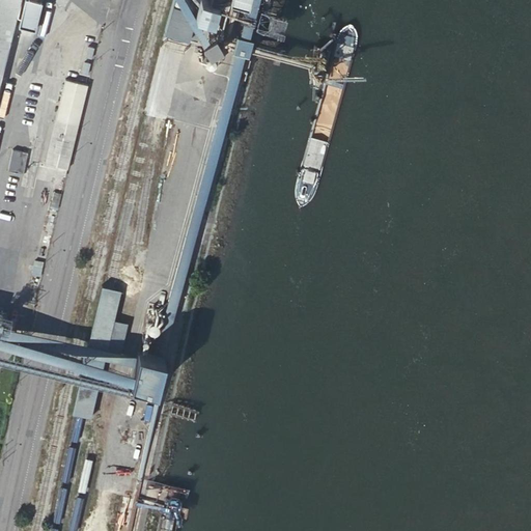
[(0,0),(0,63),(15,0),(0,0)]
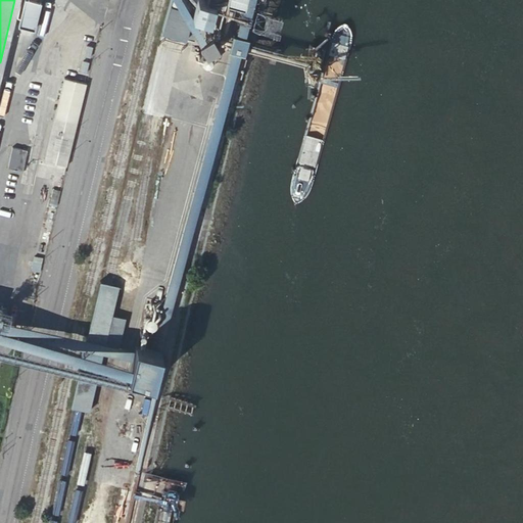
[(32,31),(39,3),(27,0),(21,0),(15,27),(32,31)]
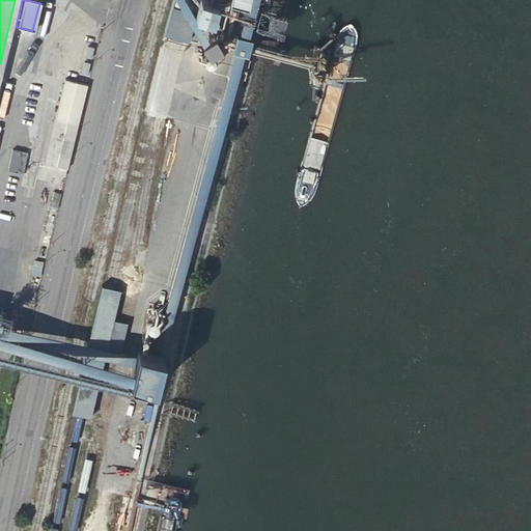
[(172,0),(164,32),(189,39),(189,37),(196,12),(195,12),(198,0),(172,0)]
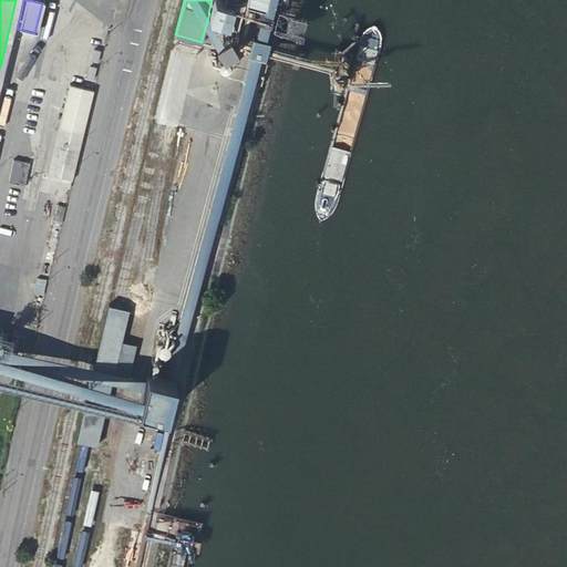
[(212,0),(208,13),(209,13),(219,16),(228,18),(233,0),(212,0)]
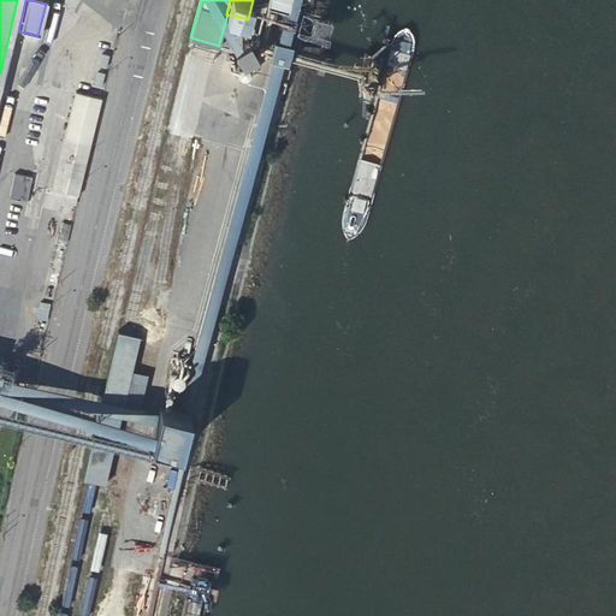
[(238,17),(227,15),(219,43),(230,47),(238,17)]
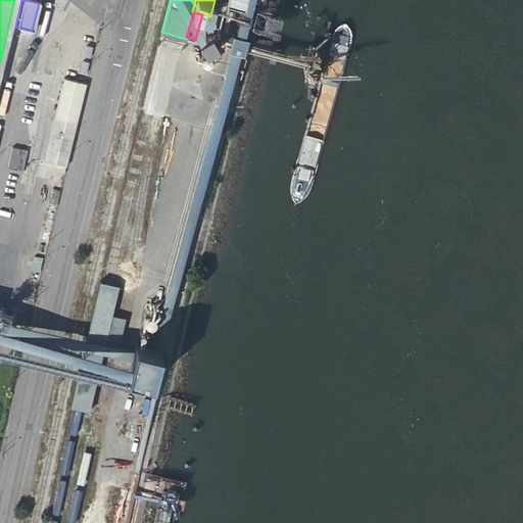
[(249,38),(234,34),(229,50),(245,54),(249,38)]
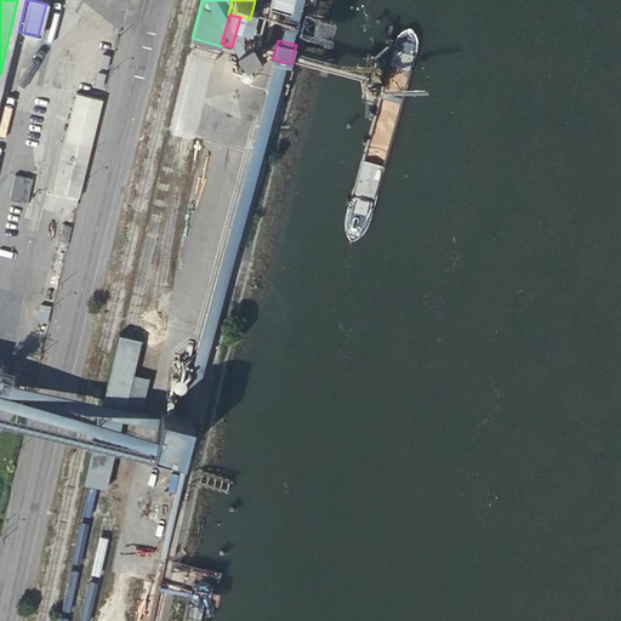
[(52,189),(79,197),(103,98),(77,92),(52,189)]
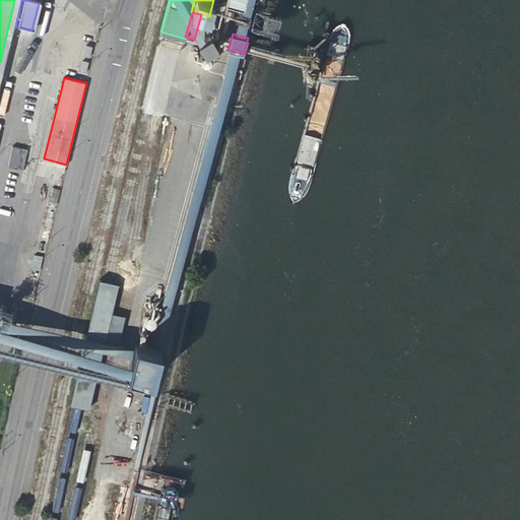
[(22,170),(27,149),(12,145),(8,167),(22,170)]
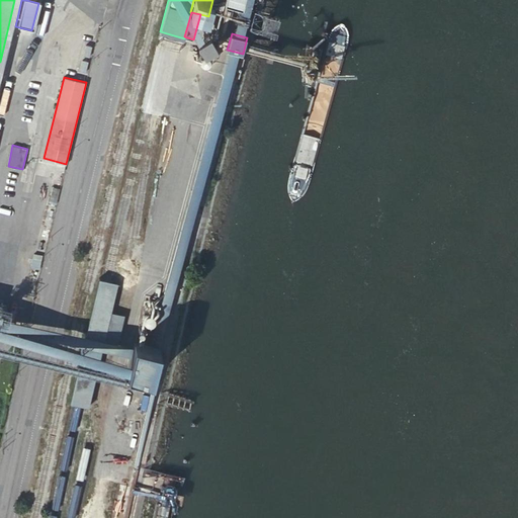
[(26,270),(34,271),(36,262),(28,260),(26,270)]
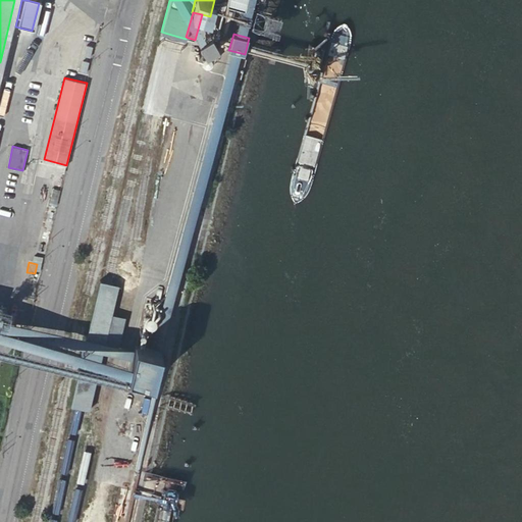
[(119,284),(100,280),(71,405),(90,410),(106,342),(112,313),(119,284)]
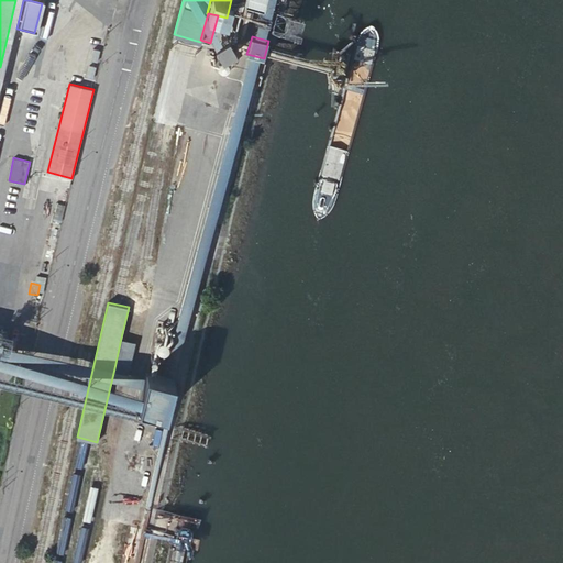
[(121,338),(114,368),(129,372),(135,342),(121,338)]
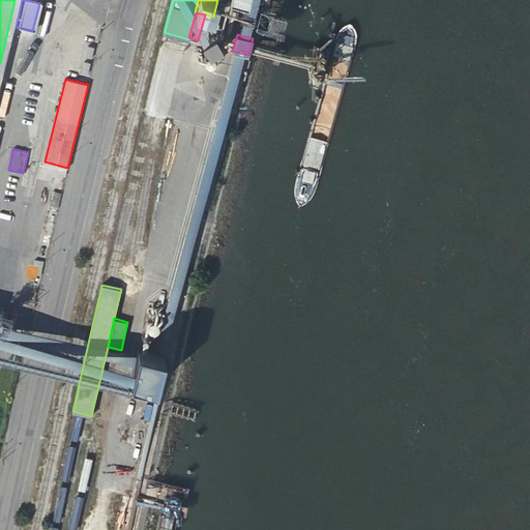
[(138,348),(130,379),(156,386),(165,354),(138,348)]
